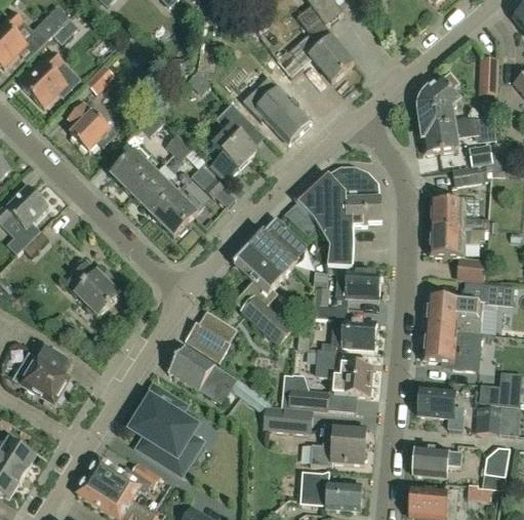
[(353,63),(330,36),(332,34),(325,26),(343,13),(334,2),(332,0),(306,0),(311,6),(296,16),(308,34),(276,62),(290,77),(312,58),(331,81),(353,63)]
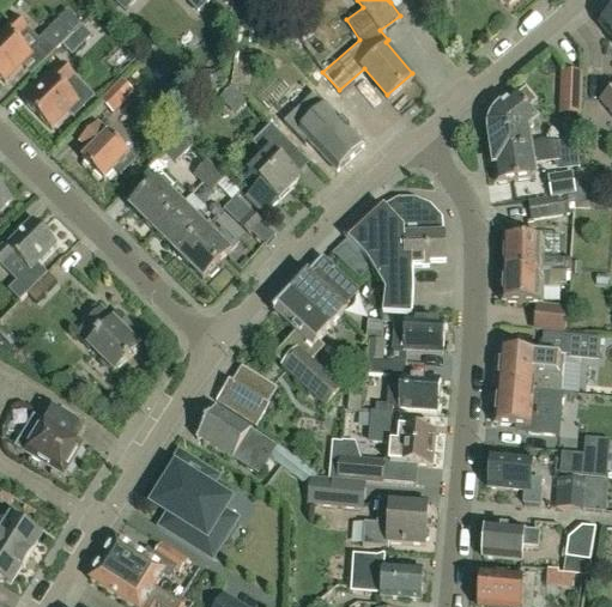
[(611,11),(600,23),(611,36),(611,11)]
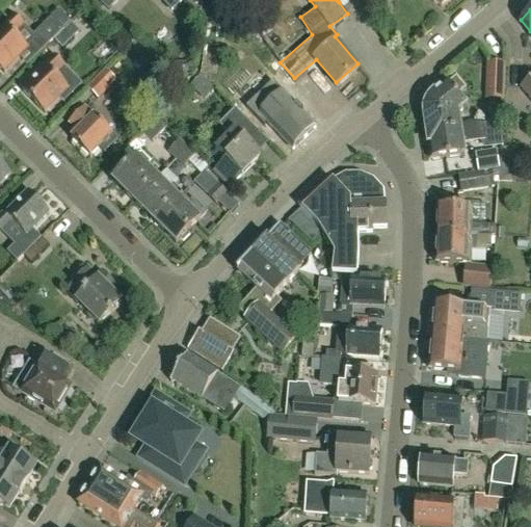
[(43,43),(32,32),(22,22),(22,21),(12,11),(0,23),(0,66),(3,69),(18,53),(25,60),(43,43)]
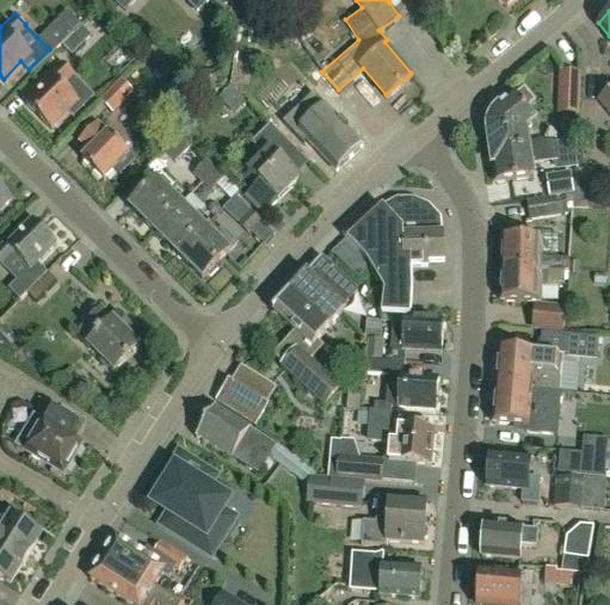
[(56,16),(37,37),(49,49),(69,29),(56,16)]
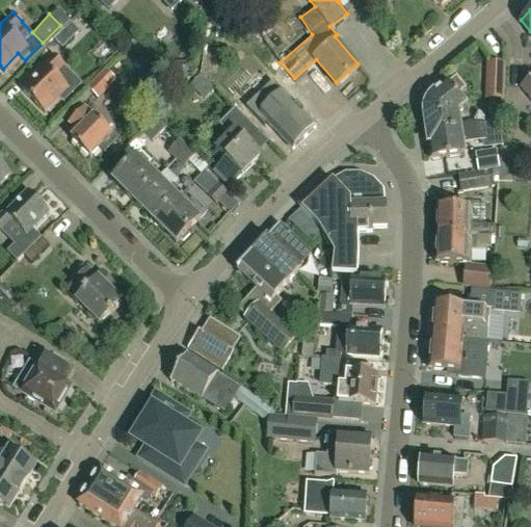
[(67,24),(47,43),(55,52),(76,32),(67,24)]
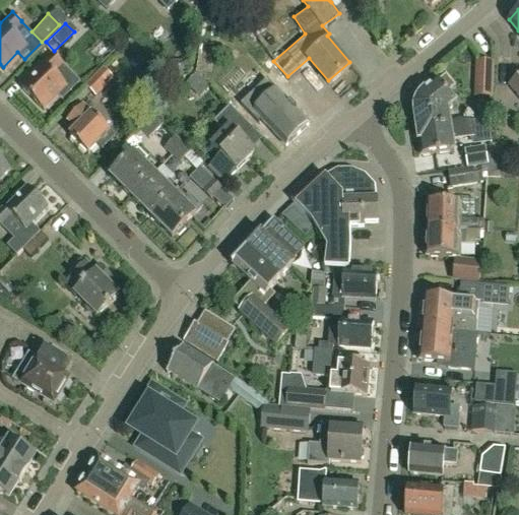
[(20,84),(42,107),(66,83),(53,69),(62,60),(52,50),(35,67),(36,68),(20,84)]
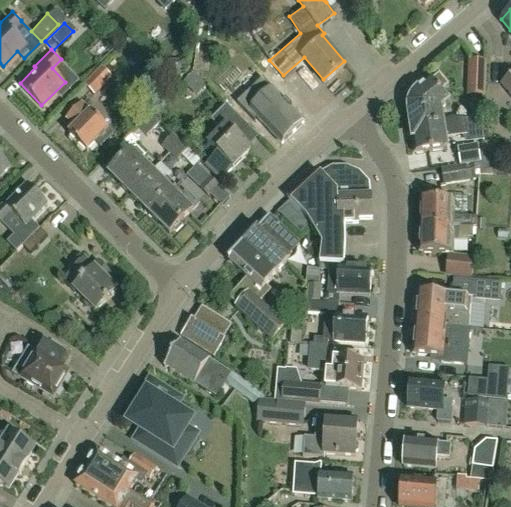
[(467,55),(466,91),(484,92),(485,56),(467,55)]
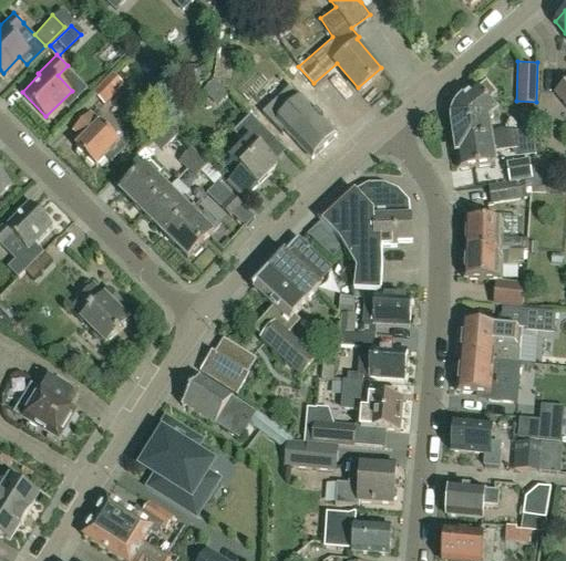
[(111,69),(92,89),(104,101),(124,81),(111,69)]
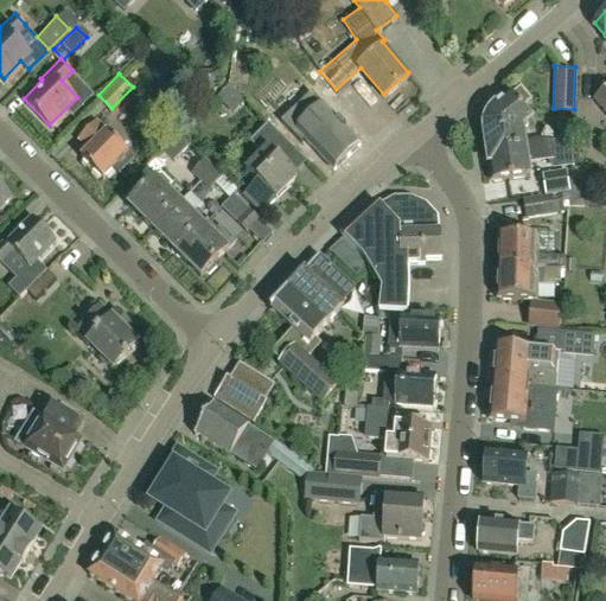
[(605,83),(593,96),(605,110),(605,83)]
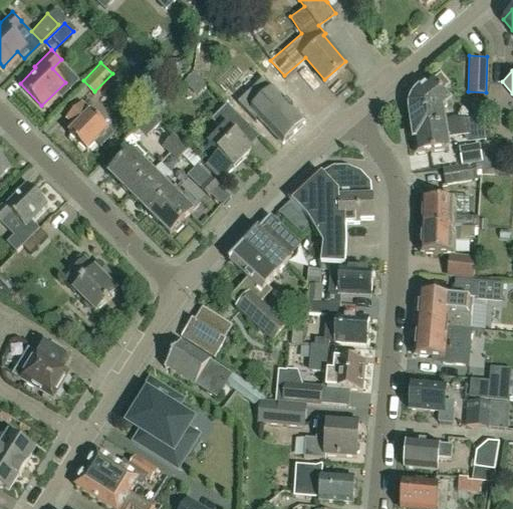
[(410,105),(413,125),(445,120),(444,118),(442,105),(450,98),(432,77),(416,91),(413,94),(411,101),(410,105)]
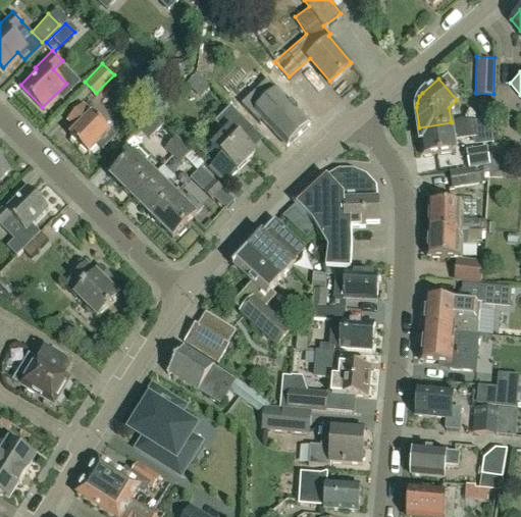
[(272,112),(276,108),(288,98),(276,87),(262,101),(272,112)]
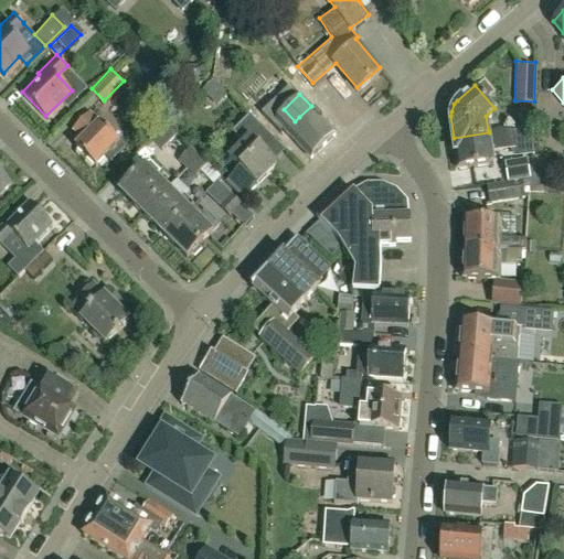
[(334,130),(311,106),(299,117),(322,141),(334,130)]
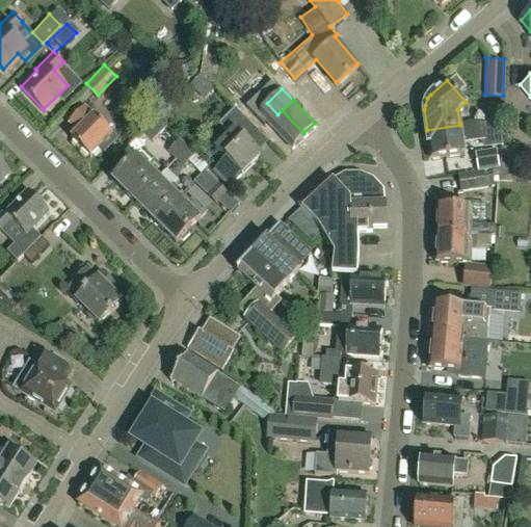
[(116,135),(94,112),(95,111),(85,103),(67,121),(77,129),(71,135),(89,153),(100,143),(104,148),(116,135)]
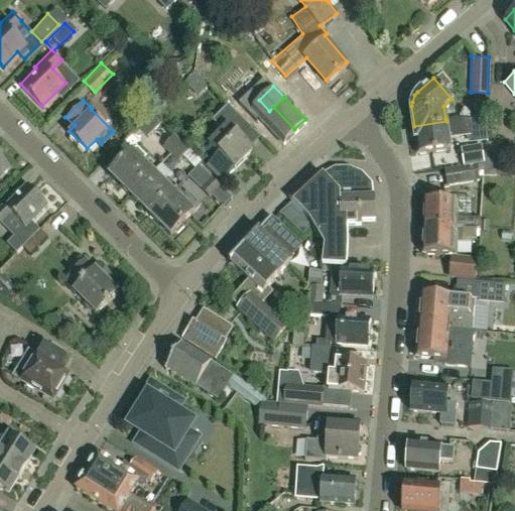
[(253,147),(249,144),(260,133),(227,101),(212,117),(222,127),(209,141),(218,150),(206,162),(221,177),(233,165),(234,166),(253,147)]
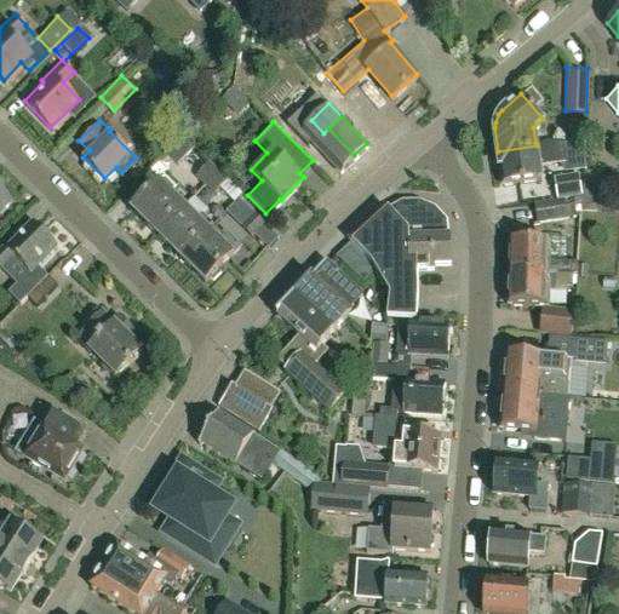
[(328,128),(324,133),(315,142),(340,168),(354,155),(328,128)]
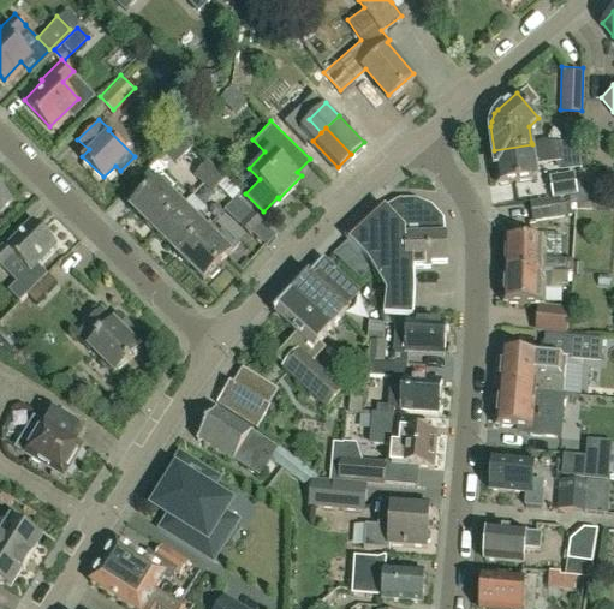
[(182,130),(164,148),(176,160),(194,142),(182,130)]
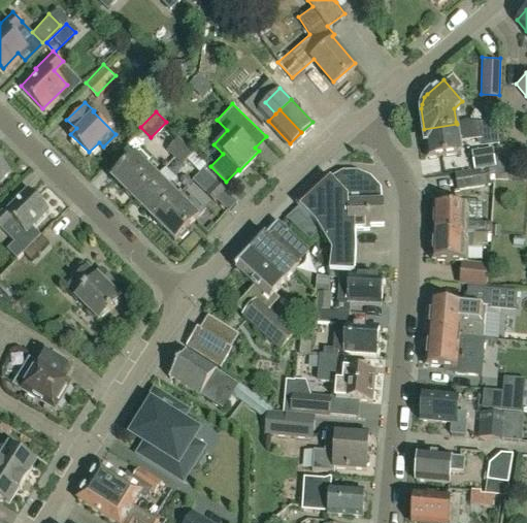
[(478,118),(471,119),(456,122),(457,124),(424,129),(428,155),(461,150),(459,138),(481,134),(478,118)]
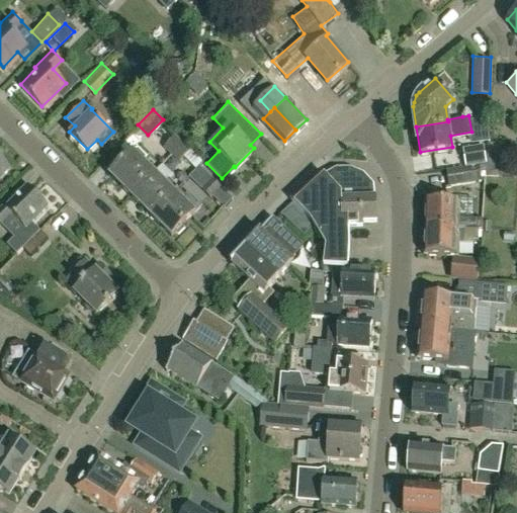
[(170,151),(182,140),(175,133),(163,144),(170,151)]
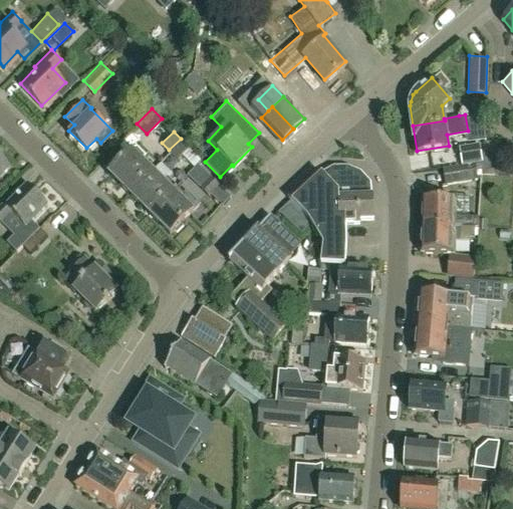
[(177,158),(189,147),(181,139),(169,150),(177,158)]
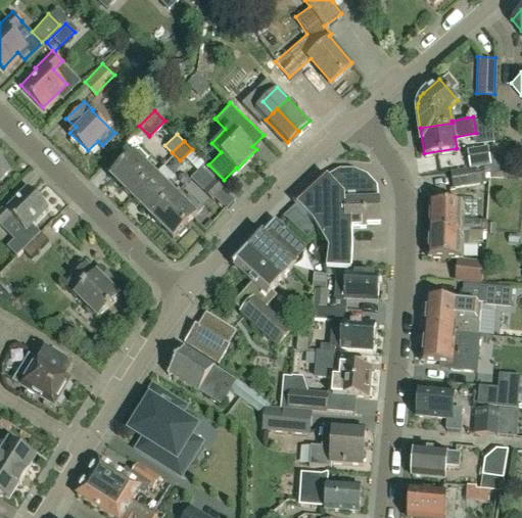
[(489,162),(487,143),(466,146),(469,166),(480,163),(489,162)]
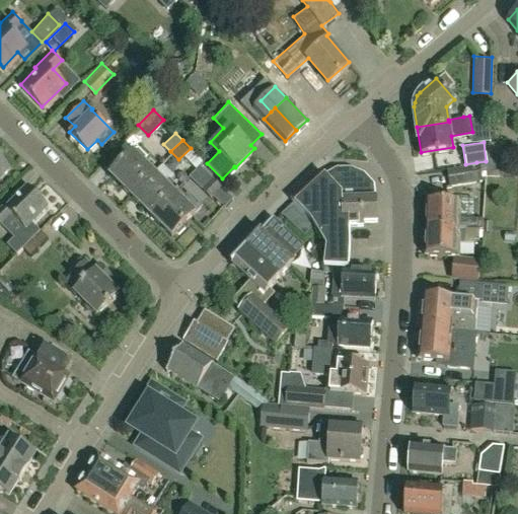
[(109,172),(130,193),(153,169),(143,159),(147,155),(136,144),(132,149),(109,172)]
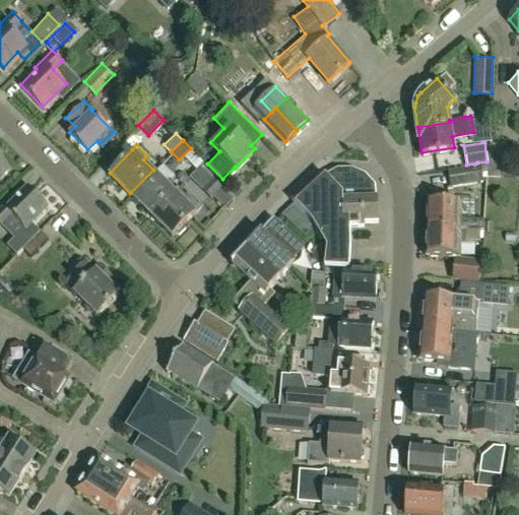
[(0,175),(10,165),(0,154),(0,175)]
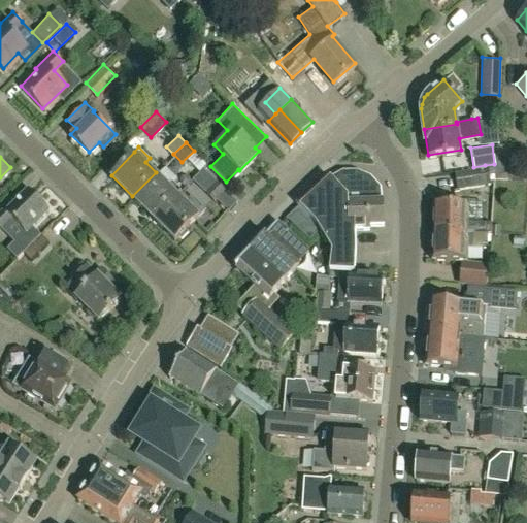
[(489,180),(485,165),(473,167),(453,172),(457,188),(489,180)]
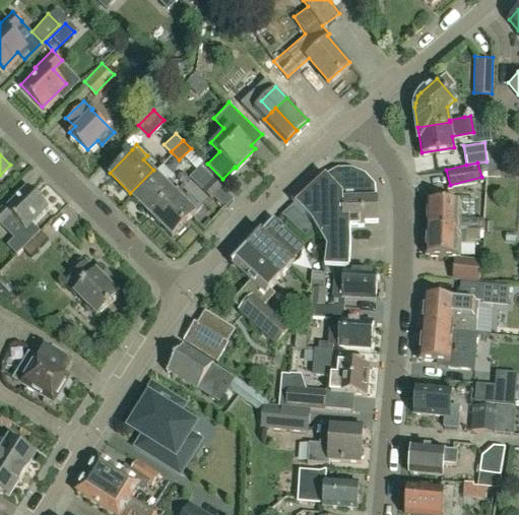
[(130,193),(150,212),(178,185),(170,177),(171,176),(158,165),(153,170),(130,193)]
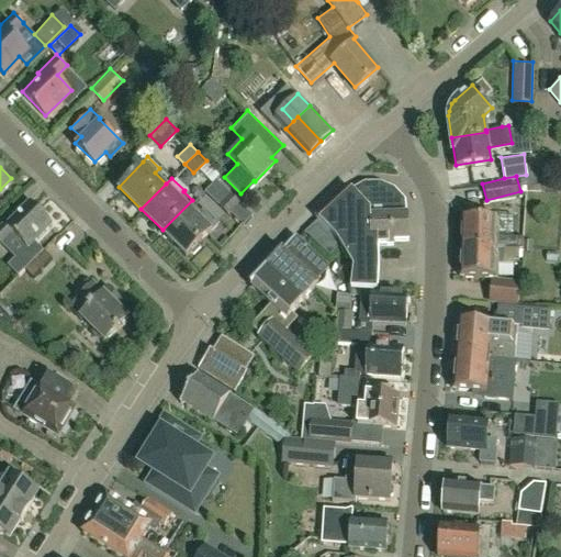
[(407,212),(406,212),(405,196),(394,184),(379,178),(365,178),(350,186),(318,216),(322,220),(311,232),(324,245),(336,234),(355,263),(350,291),(362,292),(365,292),(363,288),(378,289),(378,288),(378,264),(377,264),(378,241),(393,241),(393,236),(408,236),(407,212)]
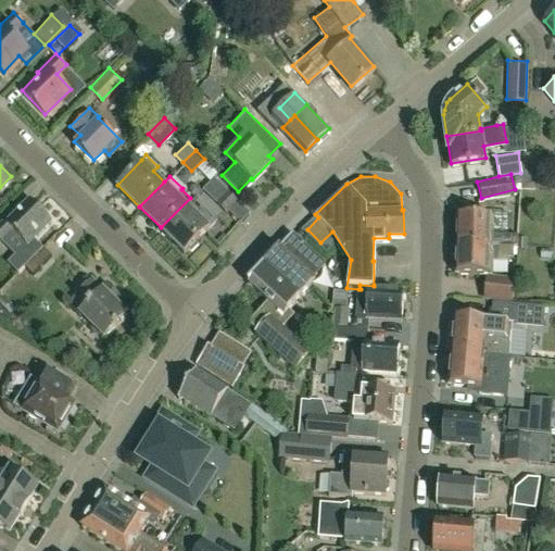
[(225,209),(237,197),(227,187),(215,199),(225,209)]
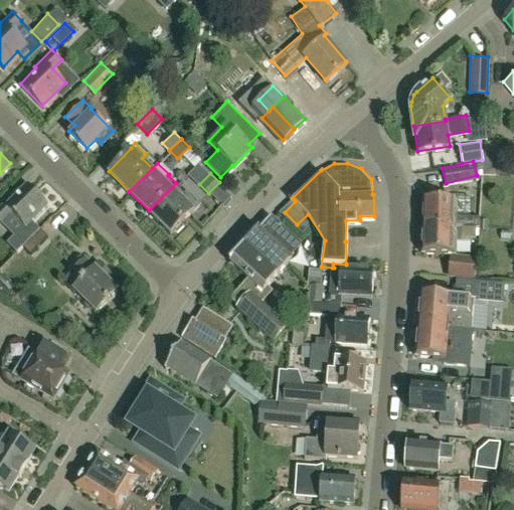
[(0,218),(1,219),(13,233),(6,240),(16,249),(39,226),(30,217),(47,200),(27,180),(4,202),(3,200),(0,202),(0,218)]
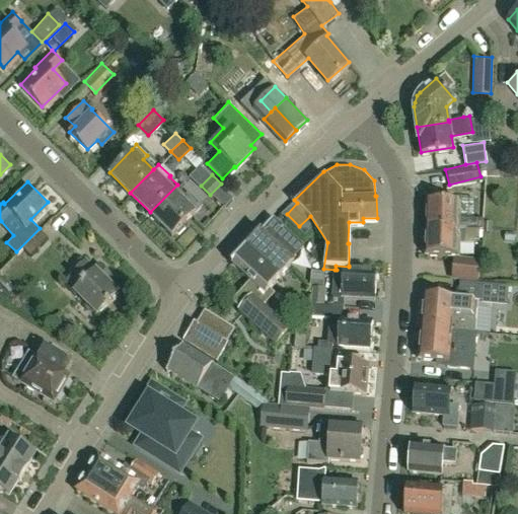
[(150,212),(170,232),(199,205),(188,194),(188,195),(177,185),(150,212)]
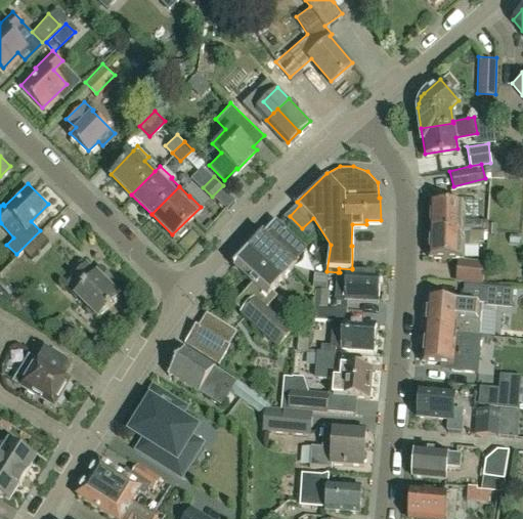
[(464,203),(430,203),(430,228),(486,229),(487,220),(483,220),(483,218),(469,218),(469,223),(464,223),(464,203)]
